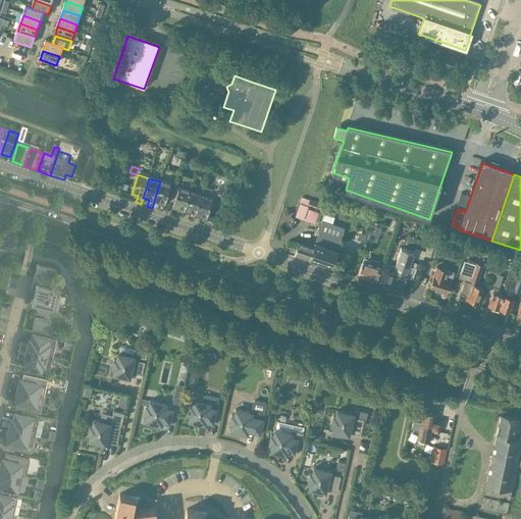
[(154,201),(160,203),(157,210),(163,211),(171,186),(160,182),(154,201)]
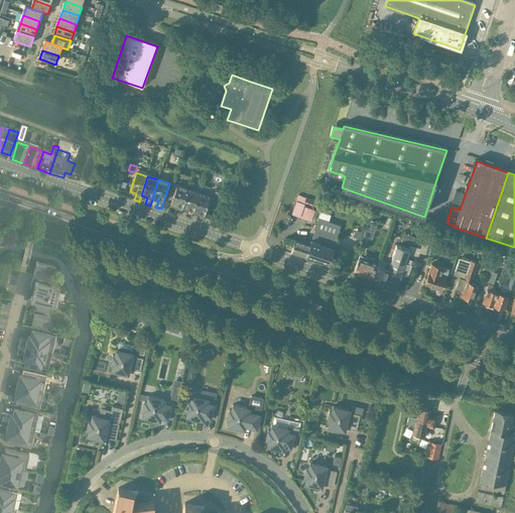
[(180,216),(182,210),(188,189),(177,186),(174,185),(171,194),(174,195),(171,206),(177,208),(174,214),(180,216)]
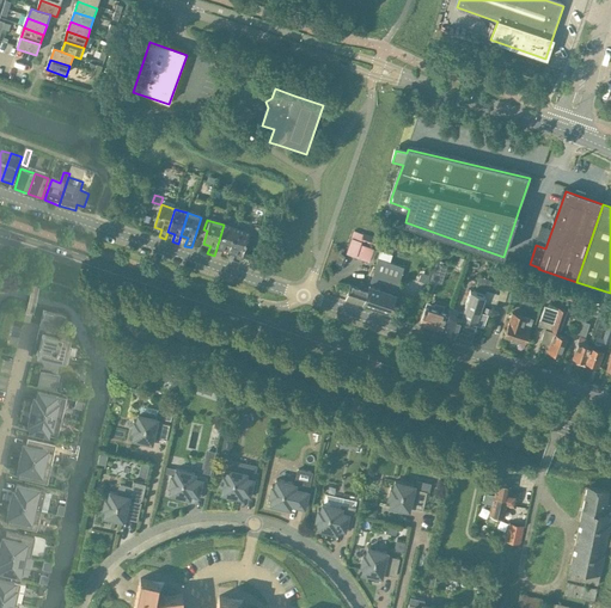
[(217,249),(222,251),(220,258),(227,260),(230,252),(237,229),(224,225),(217,249)]
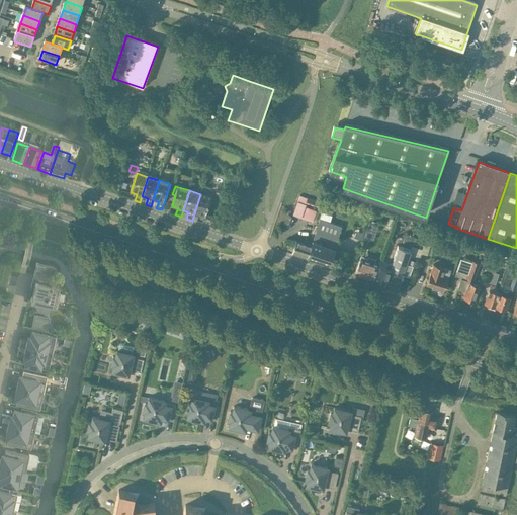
[(194,213),(199,216),(197,222),(203,224),(211,198),(200,194),(194,213)]
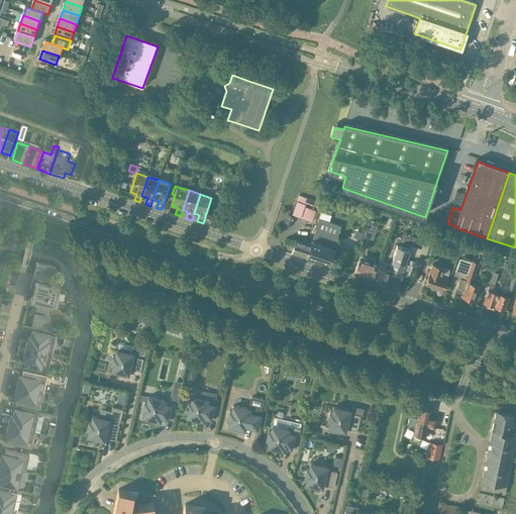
[(215,196),(213,203),(219,205),(222,198),(215,196)]
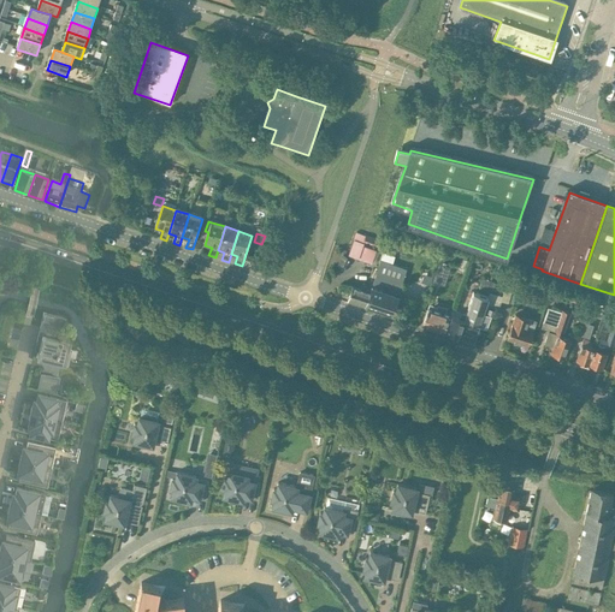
[(358,235),(354,243),(355,243),(364,247),(366,242),(379,247),(380,243),(366,237),(366,238),(358,235)]
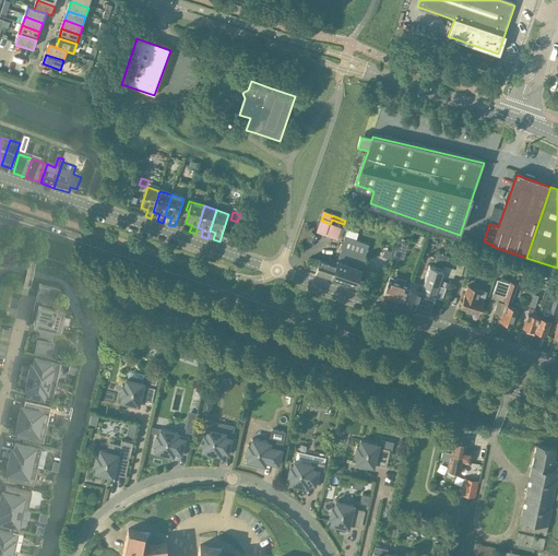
[(322,221),(317,234),(337,243),(342,231),(330,226),(330,224),(322,221)]
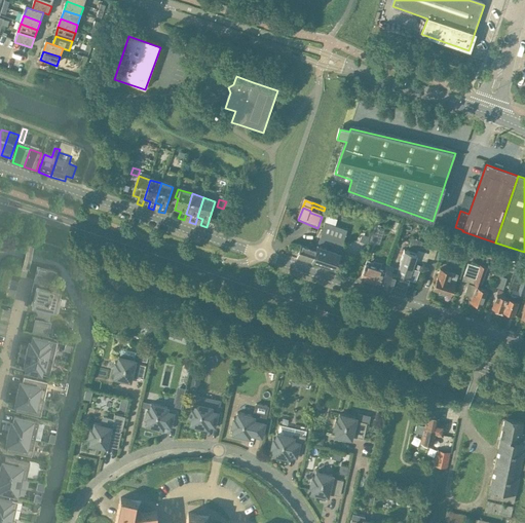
[(293,221),(289,231),(293,233),(296,226),(298,223),(293,221)]
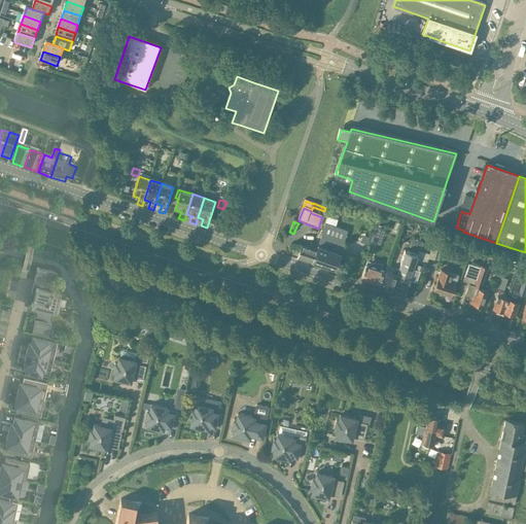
[(396,224),(392,229),(398,233),(401,225),(399,224),(396,224)]
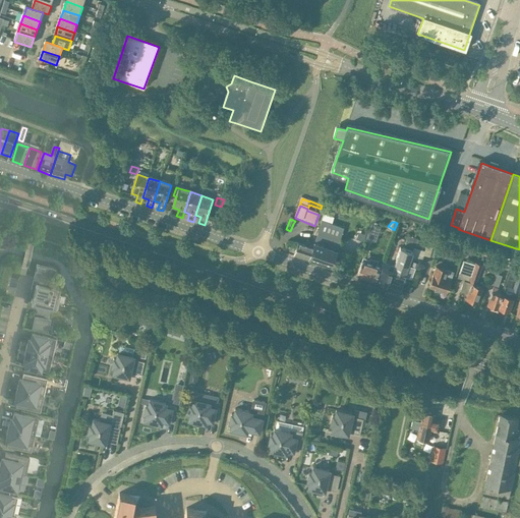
[(322,223),(313,249),(309,261),(331,269),(337,251),(344,230),(322,223)]
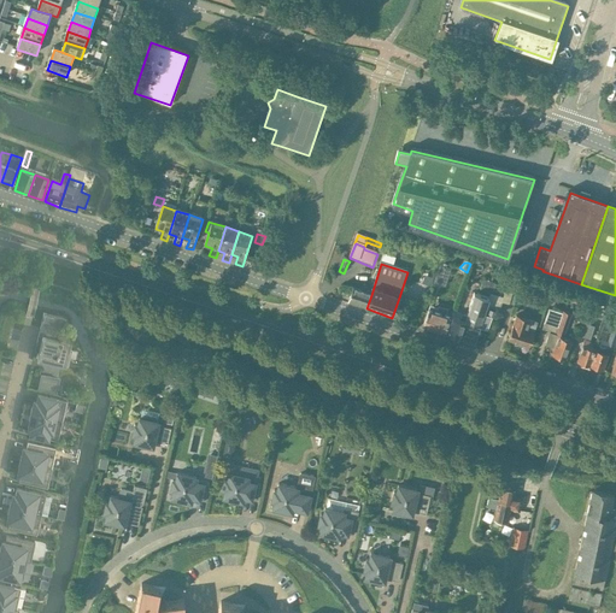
[(418,287),(427,289),(433,292),(434,286),(439,270),(426,265),(418,287)]
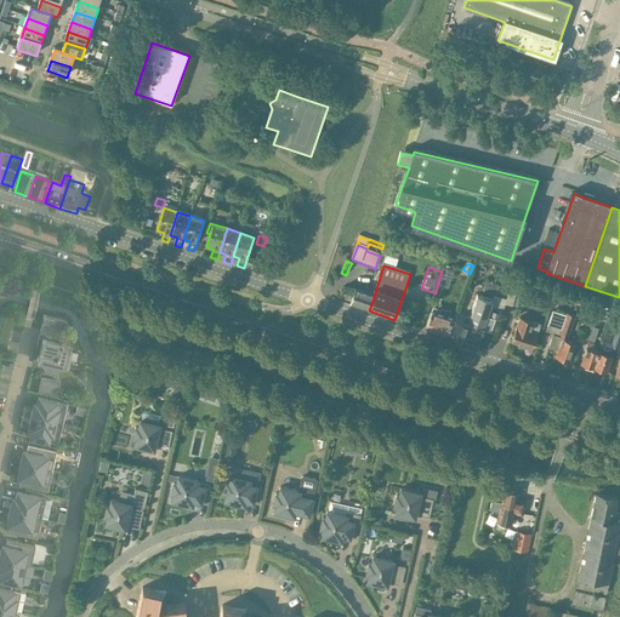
[(442,272),(437,287),(449,291),(455,273),(449,270),(449,272),(443,269),(442,272)]
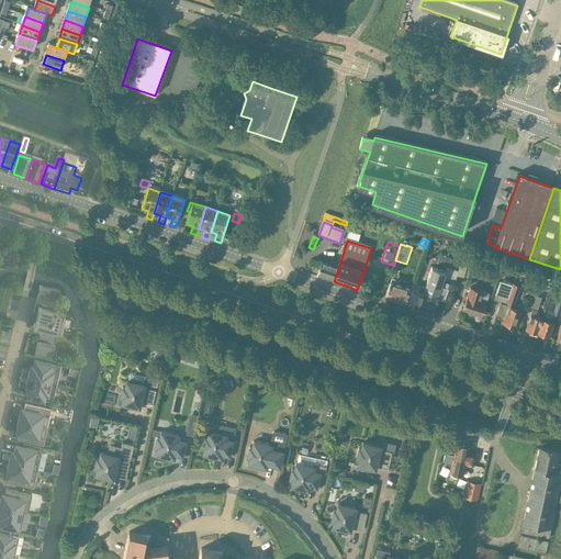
[(317,277),(334,281),(338,269),(322,264),(317,277)]
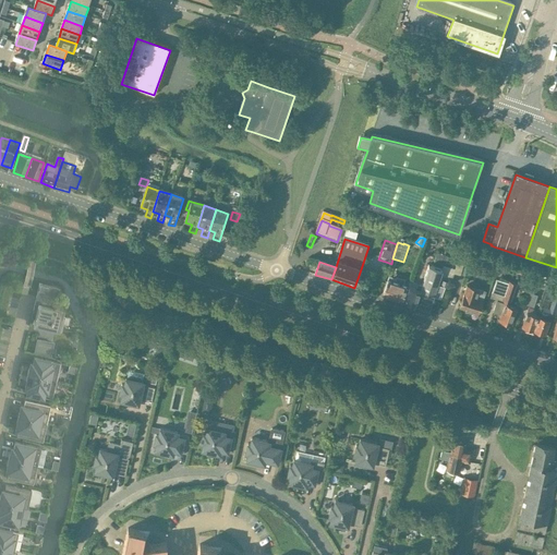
[(488,263),(484,277),(493,279),(497,266),(488,263)]
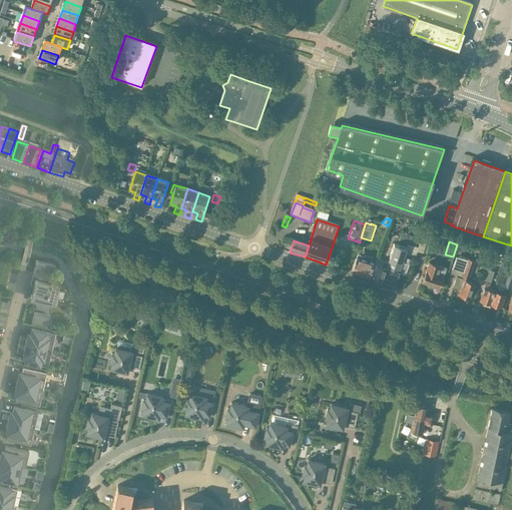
[(395,245),(387,269),(383,283),(383,284),(395,288),(407,249),(395,245)]
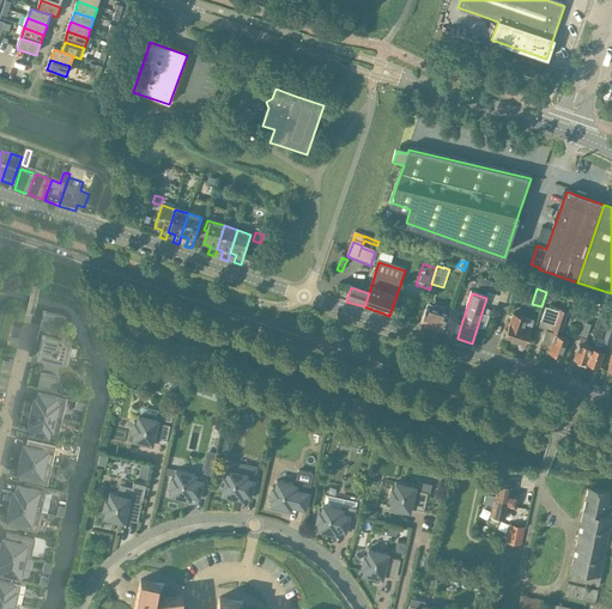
[(428,306),(422,327),(442,333),(447,317),(444,316),(446,310),(436,306),(435,309),(428,306)]
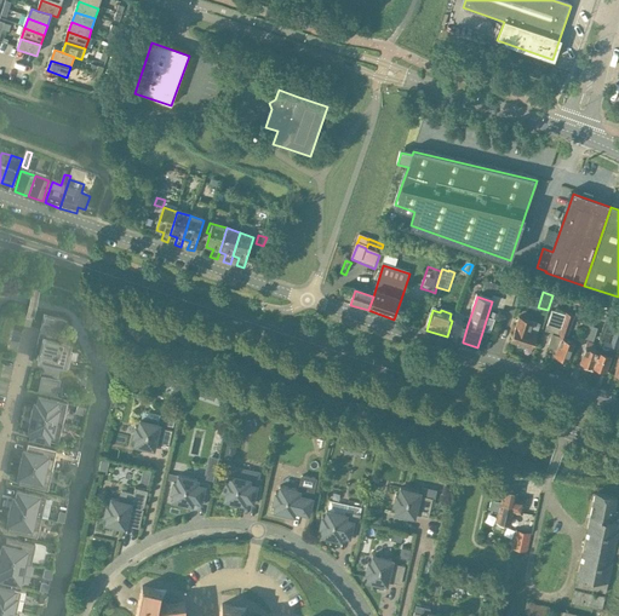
[(549,349),(557,352),(555,358),(555,357),(554,362),(560,363),(560,361),(569,363),(575,345),(567,341),(575,318),(567,315),(566,316),(552,312),(545,337),(551,339),(549,349)]
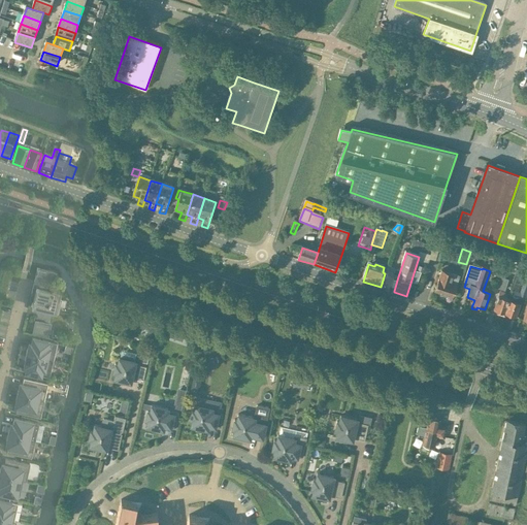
[(36,283),(33,297),(35,298),(32,310),(56,316),(58,316),(61,303),(58,303),(60,296),(48,293),(51,286),(53,287),(56,275),(38,271),(36,283)]
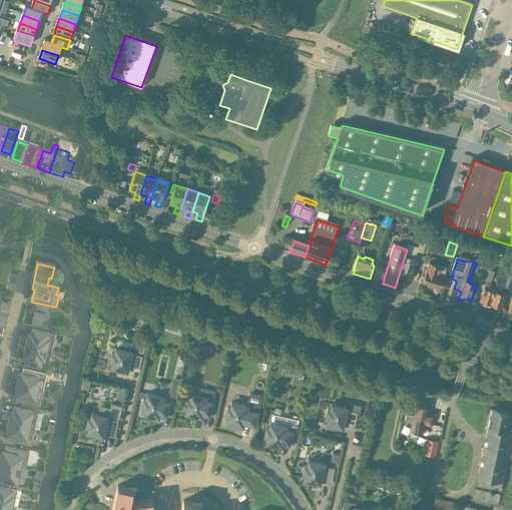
[(372,280),(383,283),(387,269),(376,265),(372,280)]
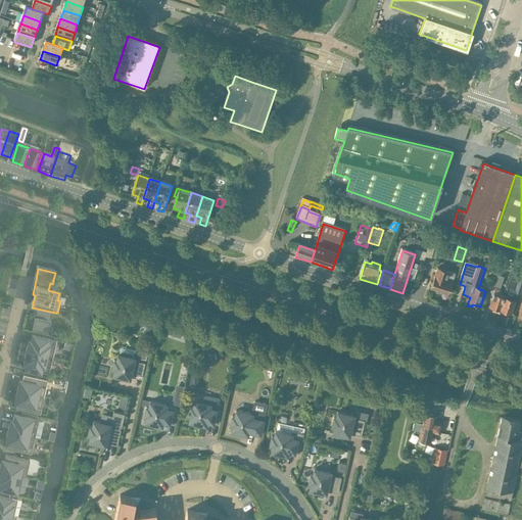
[(449,296),(454,283),(447,281),(449,273),(438,270),(431,291),(449,296)]
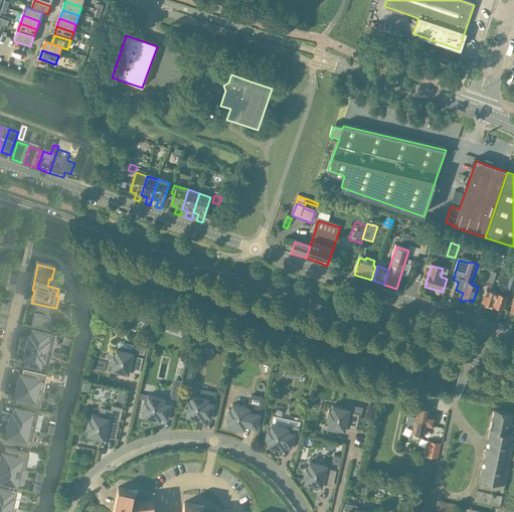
[(495,285),(498,275),(490,273),(487,283),(495,285)]
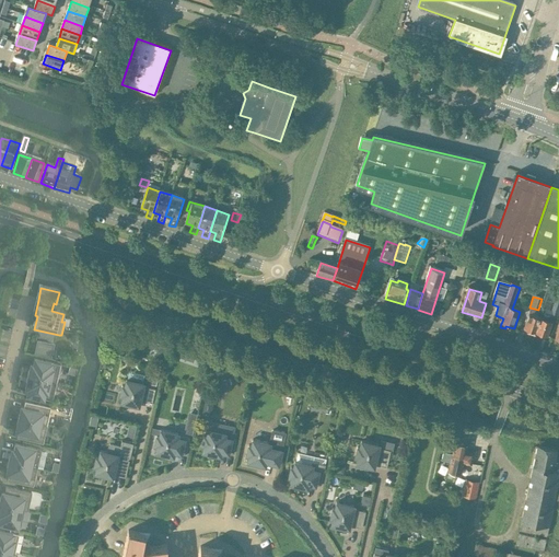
[(524,332),(536,336),(540,321),(538,320),(539,314),(532,311),(524,332)]
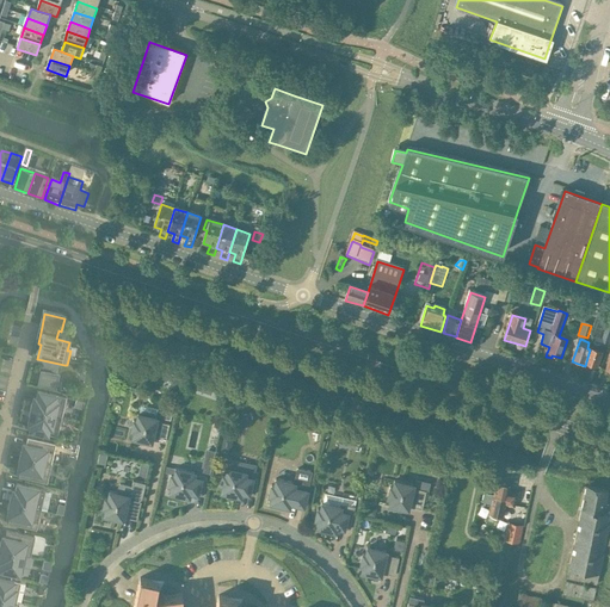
[(590,350),(585,366),(597,370),(605,347),(595,345),(593,351),(590,350)]
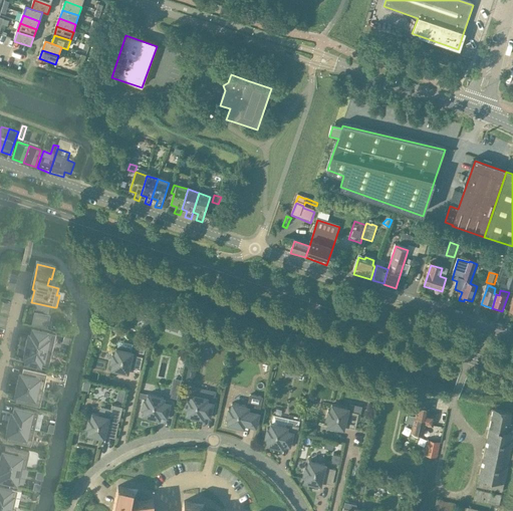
[(107,315),(106,322),(116,324),(117,317),(107,315)]
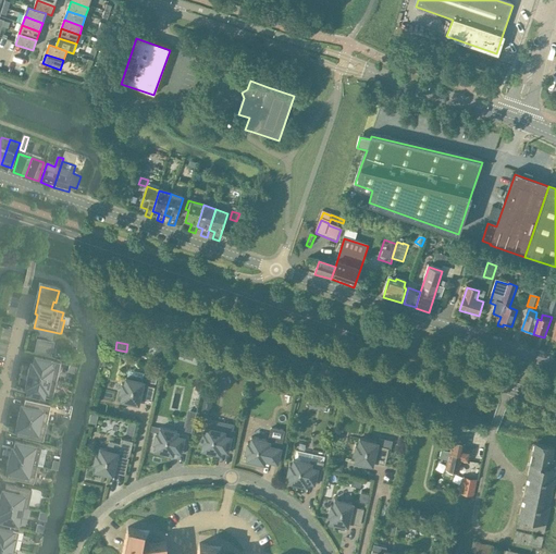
[(36,354),(51,358),(53,346),(38,343),(36,354)]
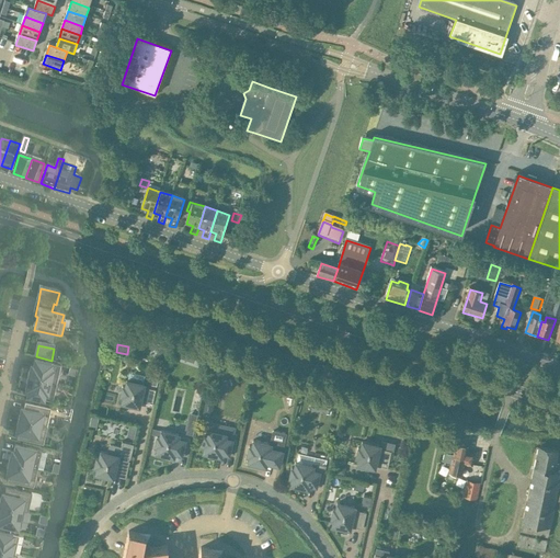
[(178,351),(175,359),(195,366),(198,359),(178,351)]
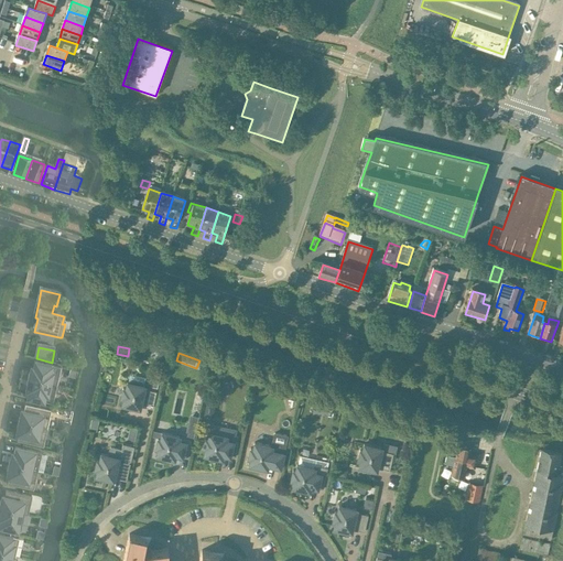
[(32,369),(29,383),(57,389),(62,370),(35,365),(34,369),(32,369)]
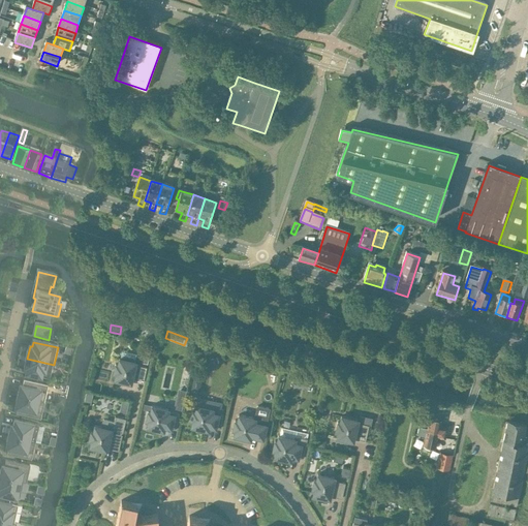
[(144,385),(148,370),(135,367),(136,365),(134,364),(134,363),(134,362),(135,363),(136,357),(123,353),(121,360),(122,360),(122,362),(120,361),(119,367),(116,366),(114,375),(117,376),(115,381),(117,382),(117,384),(125,387),(125,383),(131,385),(132,383),(144,385)]
